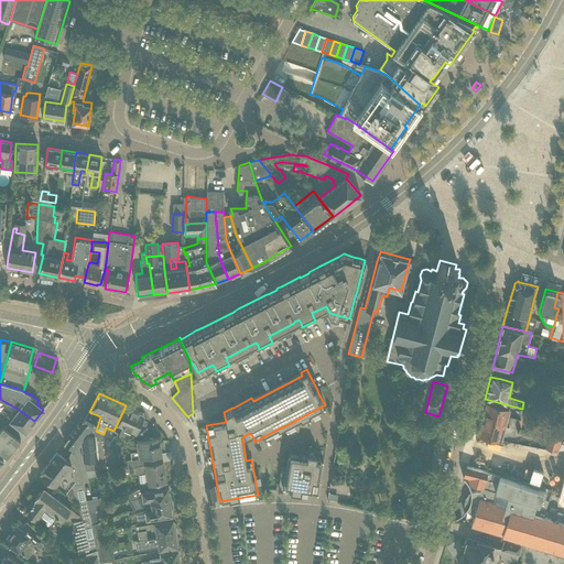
[(34,421),(19,410),(0,399),(0,423),(2,425),(6,427),(9,423),(15,429),(18,426),(25,432),(34,421)]
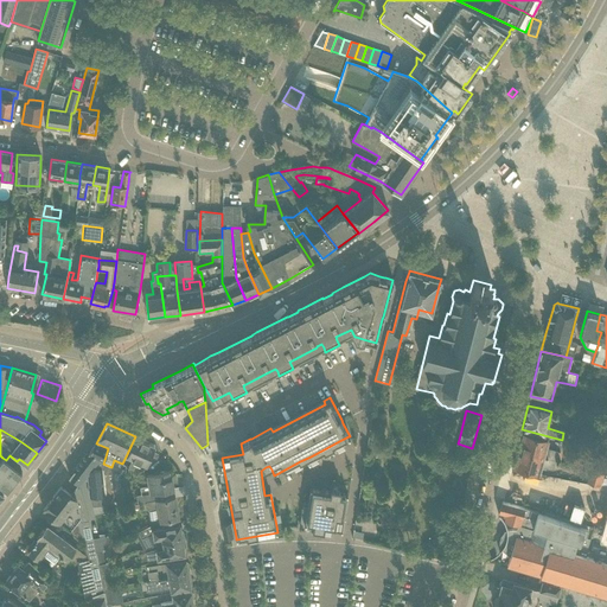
[(547,440),(524,434),(522,443),(518,442),(516,449),(557,460),(558,455),(556,455),(557,452),(544,448),(547,440)]
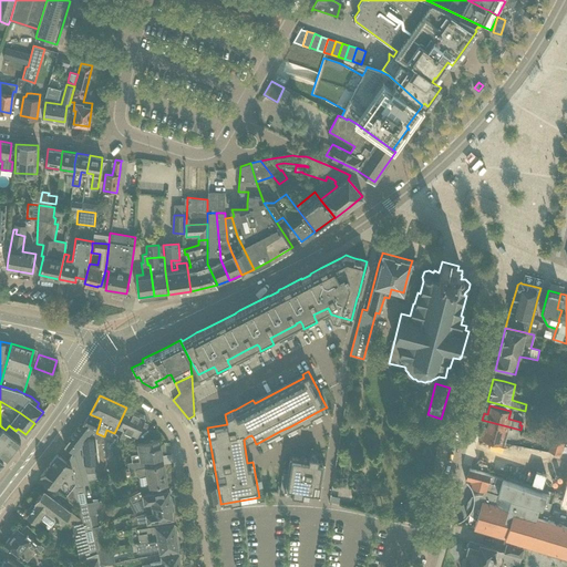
[(142,423),(144,418),(145,416),(126,408),(117,426),(123,429),(120,439),(122,439),(124,439),(126,440),(127,439),(130,439),(133,439),(135,437),(136,436),(138,435),(141,435),(142,433),(143,432),(145,430),(146,429),(147,426),(148,424),(147,424),(146,425),(142,423)]
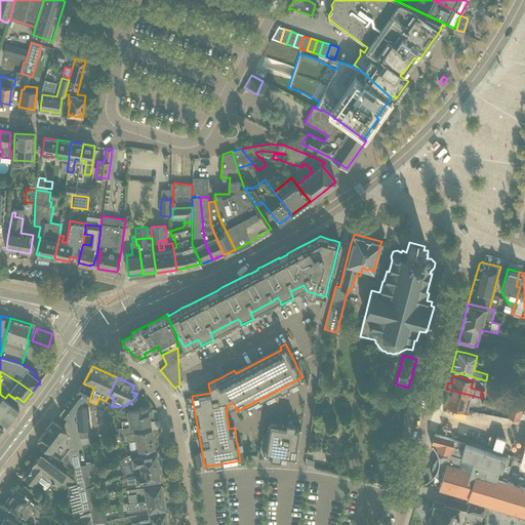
[(90,429),(87,404),(89,401),(90,398),(91,395),(93,388),(83,384),(82,384),(77,391),(76,390),(63,406),(64,408),(61,412),(69,419),(69,418),(76,409),(78,430),(90,429)]
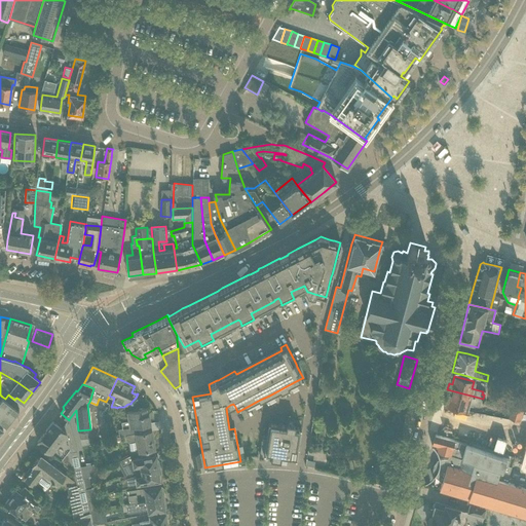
[(482,404),(483,399),(447,389),(446,396),(448,397),(446,405),(466,410),(467,403),(479,406),(480,403),(482,404)]
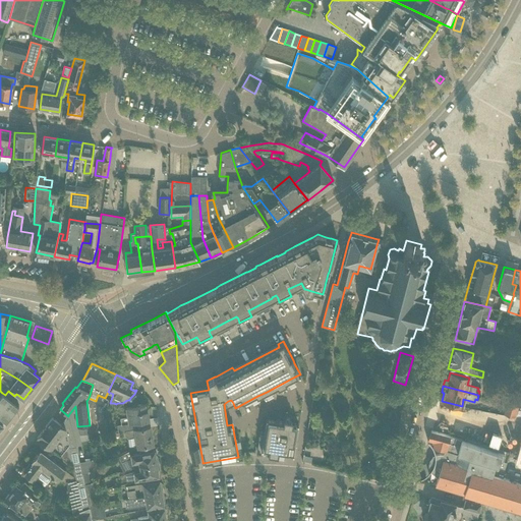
[(18,405),(5,395),(2,393),(0,395),(0,416),(6,421),(18,405)]
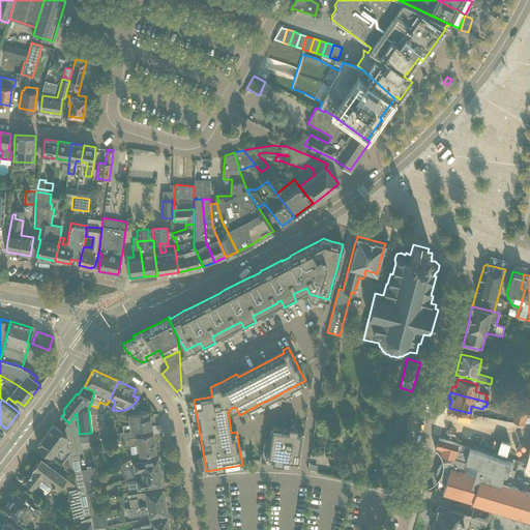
[(147,411),(138,412),(128,414),(129,423),(122,424),(123,432),(133,430),(140,429),(150,427),(147,411)]
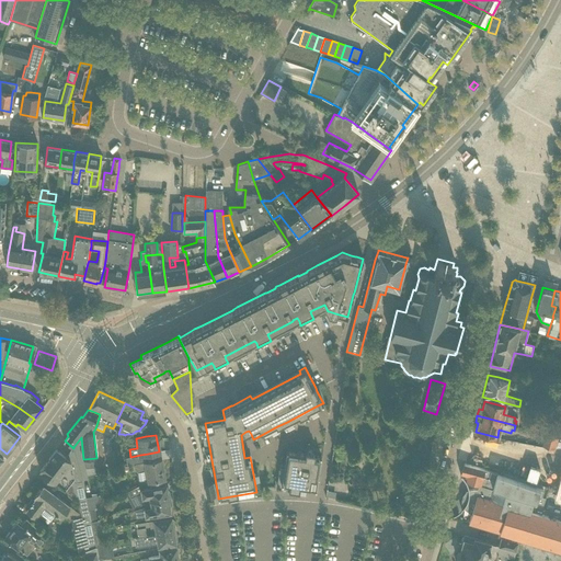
[(556,436),(549,435),(546,447),(552,448),(556,436)]
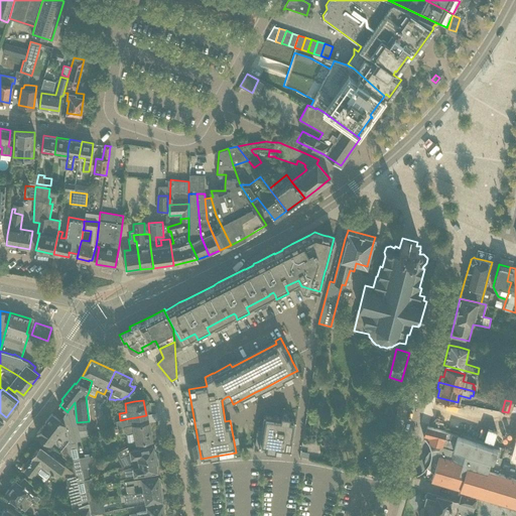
[(84,480),(76,441),(71,425),(65,426),(63,425),(65,424),(51,413),(36,432),(44,439),(72,460),(75,473),(75,475),(82,505),(73,508),(52,515),(91,515),(91,514),(88,501),(85,488),(84,480)]
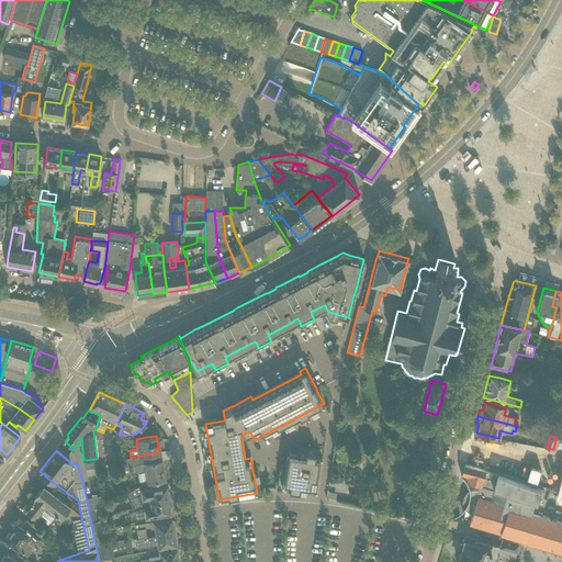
[(280,472),(278,489),(300,492),(300,489),(316,491),(322,458),(316,457),(316,453),(306,451),(305,454),(288,452),(284,473),(280,472)]
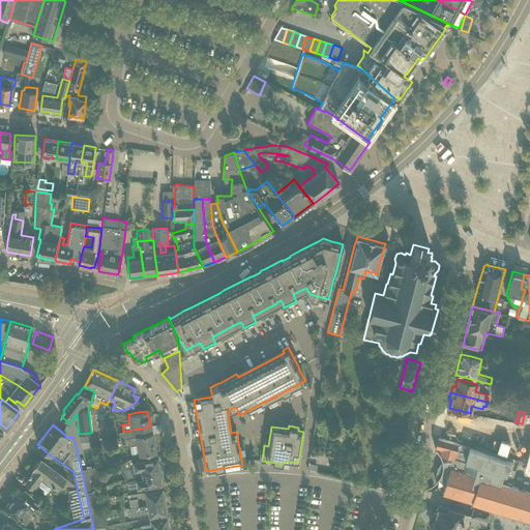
[(151,427),(133,431),(134,436),(152,432),(151,427)]
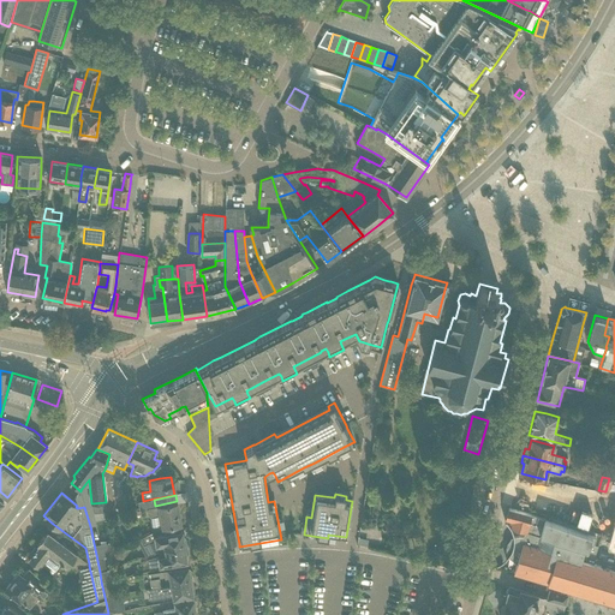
[(178,503),(166,505),(160,506),(155,507),(154,499),(143,501),(138,501),(139,509),(149,508),(149,515),(159,514),(161,527),(169,526),(181,524),(178,503)]
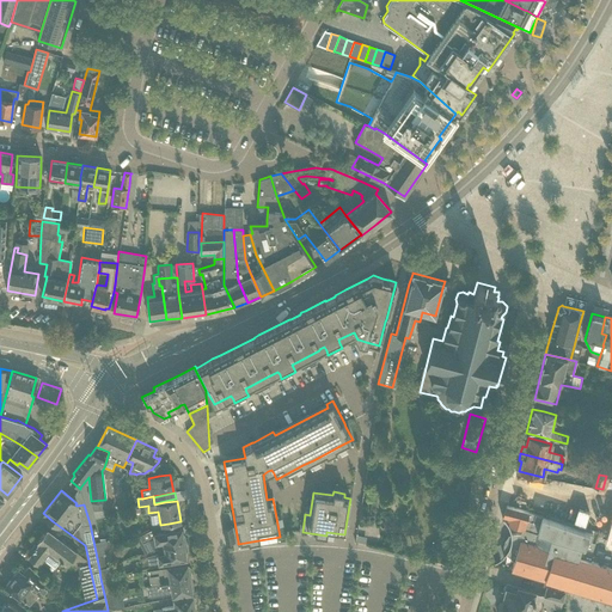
[(611,567),(569,555),(571,550),(581,552),(583,546),(585,548),(587,540),(591,542),(593,534),(543,518),(543,516),(530,512),(507,506),(503,516),(508,518),(507,520),(509,521),(508,525),(524,530),(522,533),(516,533),(512,534),(510,533),(510,534),(508,534),(505,540),(503,545),(505,551),(505,552),(505,554),(505,555),(506,554),(509,557),(514,561),(510,570),(549,581),(569,587),(582,591),(582,594),(597,598),(598,595),(611,599),(611,567)]
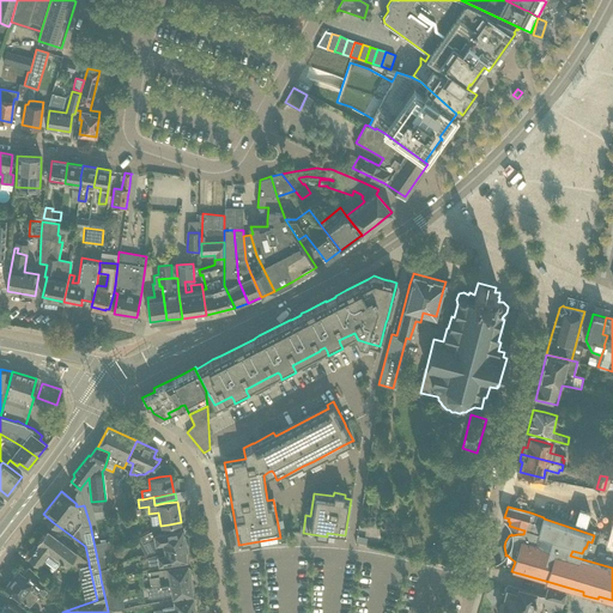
[(232,527),(224,528),(226,544),(235,542),(232,527)]
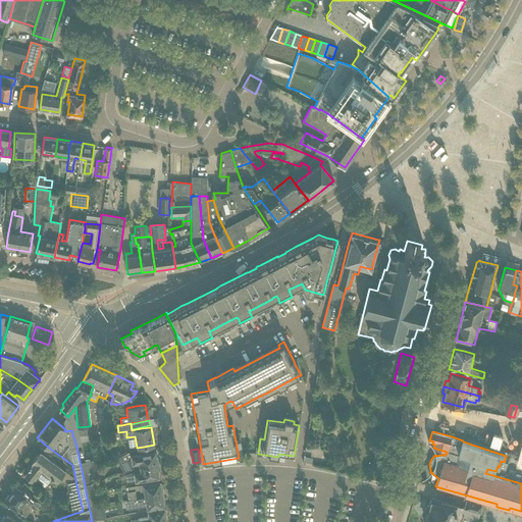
[(83,511),(75,480),(75,478),(48,457),(40,451),(32,461),(33,463),(24,474),(33,480),(36,476),(47,484),(52,477),(57,481),(64,486),(67,482),(73,514),(83,511)]
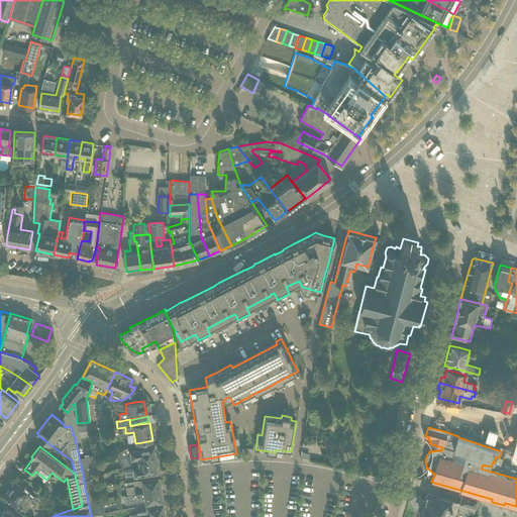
[(153,446),(143,448),(136,449),(133,451),(131,446),(118,452),(122,458),(125,456),(130,464),(132,463),(138,462),(156,459),(153,446)]
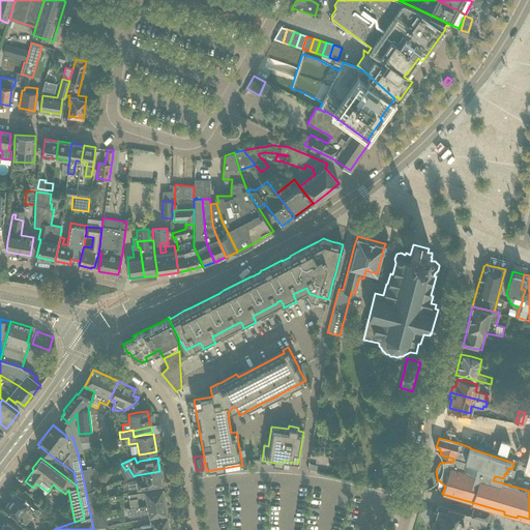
[(162,483),(159,471),(142,474),(136,475),(137,480),(127,481),(129,489),(162,483)]
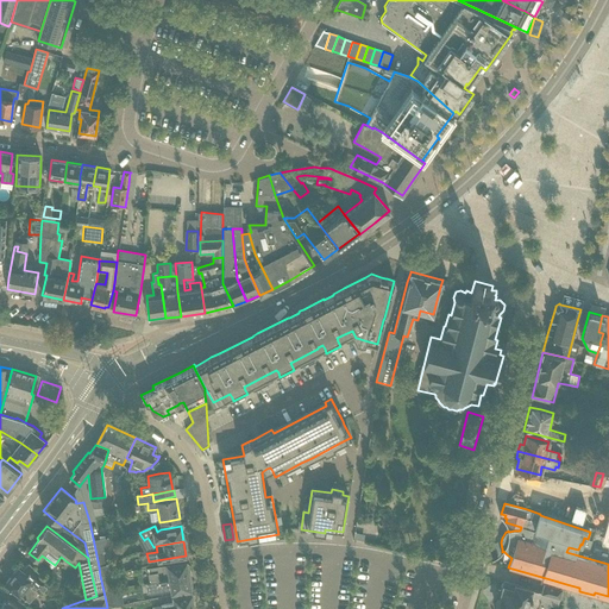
[(50,582),(38,571),(29,562),(22,570),(18,566),(5,584),(12,589),(10,591),(18,597),(20,595),(29,602),(37,590),(39,594),(50,582)]
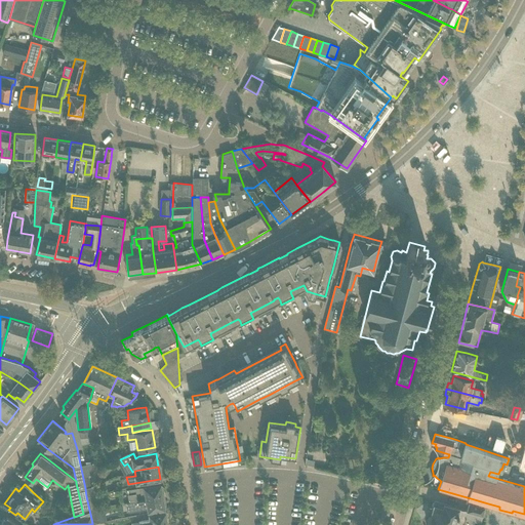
[(144,486),(127,489),(128,494),(129,501),(162,496),(162,492),(163,492),(163,487),(161,486),(160,484),(151,485),(144,486)]
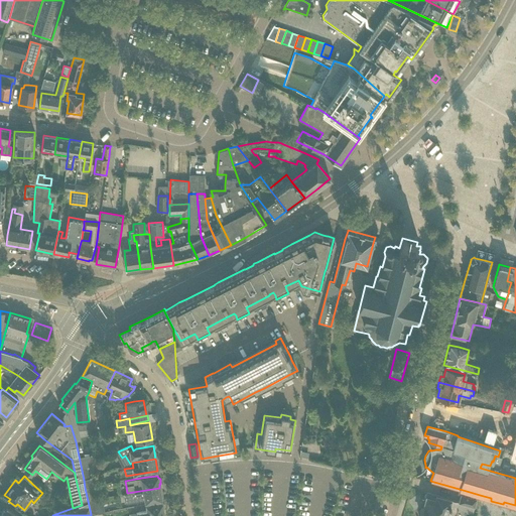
[(92,487),(91,487),(85,488),(88,501),(94,500),(96,499),(93,487),(92,487)]
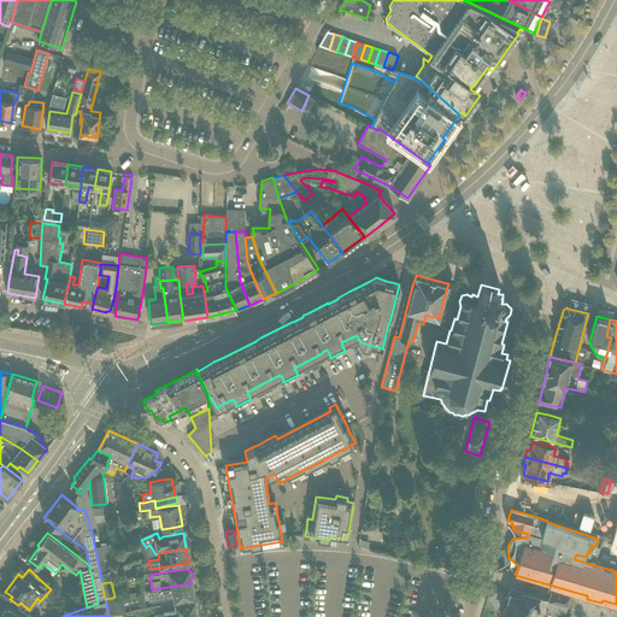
[(152,589),(148,591),(150,601),(174,598),(174,601),(182,599),(193,598),(193,595),(194,594),(194,588),(192,588),(191,583),(152,589)]
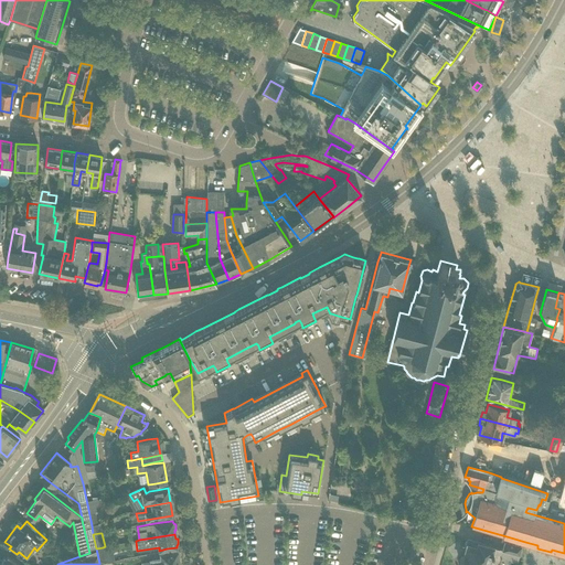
[(515,564),(516,561),(521,546),(524,547),(525,542),(507,536),(505,542),(505,541),(503,548),(472,541),(473,542),(472,545),(467,544),(465,555),(464,554),(460,564),(508,564),(509,563),(515,564)]
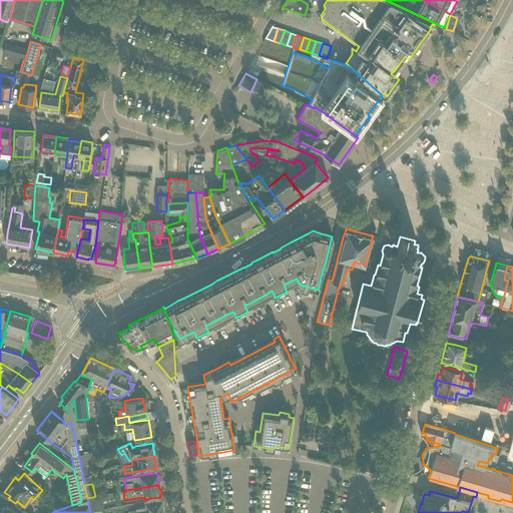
[(96,510),(93,497),(87,498),(90,511),(96,510)]
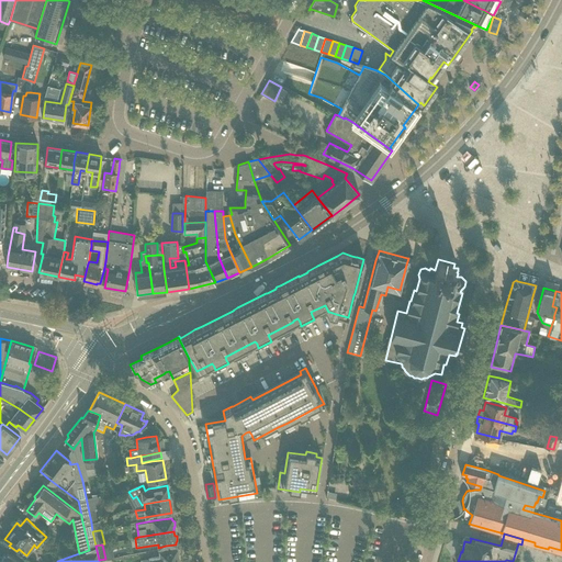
[(170,561),(179,561),(178,554),(179,553),(179,552),(179,551),(179,550),(178,549),(177,548),(176,548),(165,549),(159,550),(160,557),(148,558),(149,561),(170,561)]
